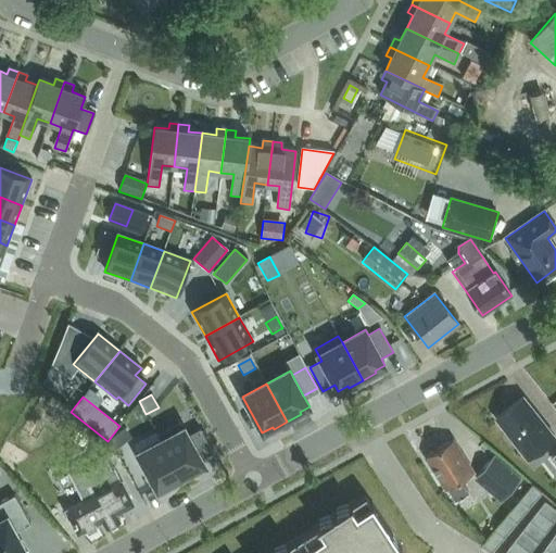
[(527,459),(554,438),(523,399),(496,420),(527,459)]
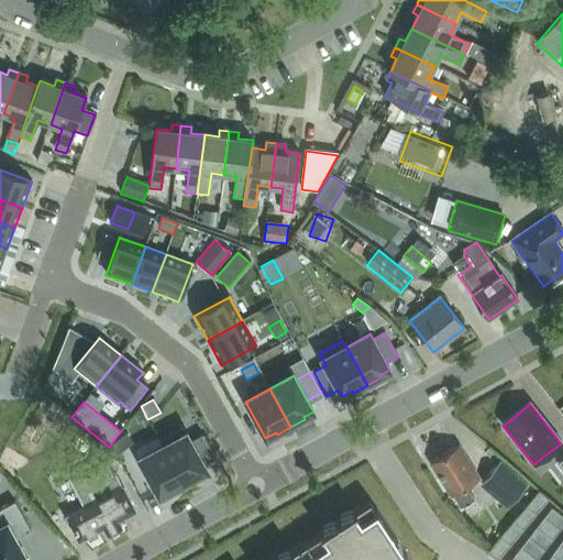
[(184,427),(159,440),(163,447),(184,485),(198,478),(196,475),(207,470),(205,465),(216,459),(202,435),(191,441),(184,427)]
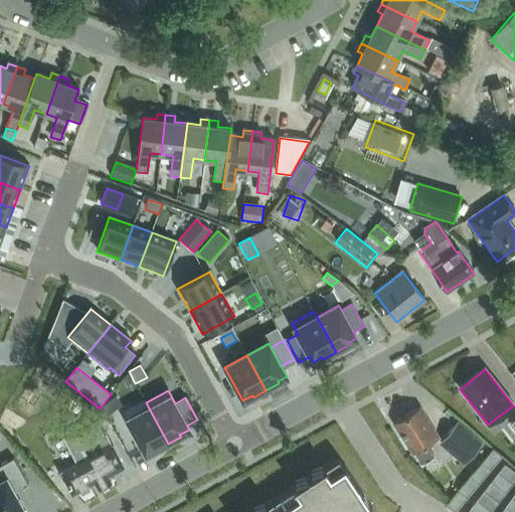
[(109,401),(102,407),(109,415),(116,410),(109,401)]
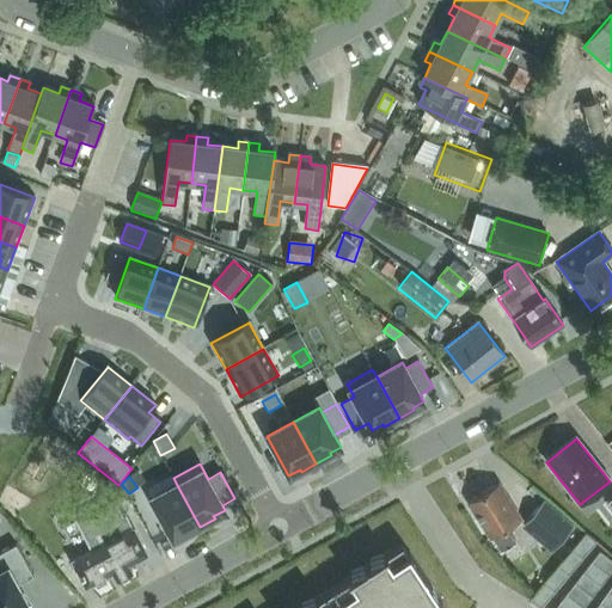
[(177,485),(152,499),(172,538),(184,532),(185,535),(200,527),(177,485)]
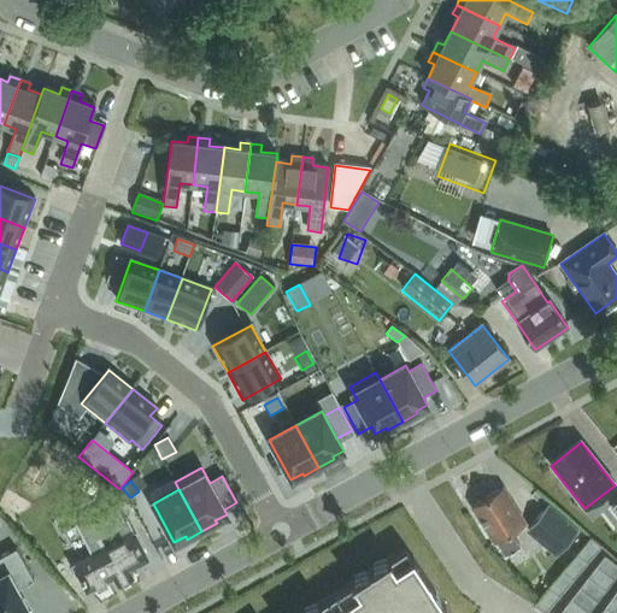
[(524,525),(501,489),(472,507),(495,543),(524,525)]
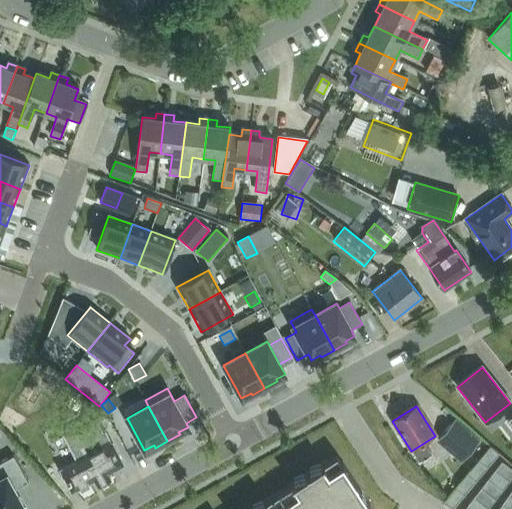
[(72,492),(94,480),(98,486),(111,479),(108,473),(123,465),(111,443),(106,434),(102,436),(94,420),(62,436),(76,462),(60,470),(72,492)]
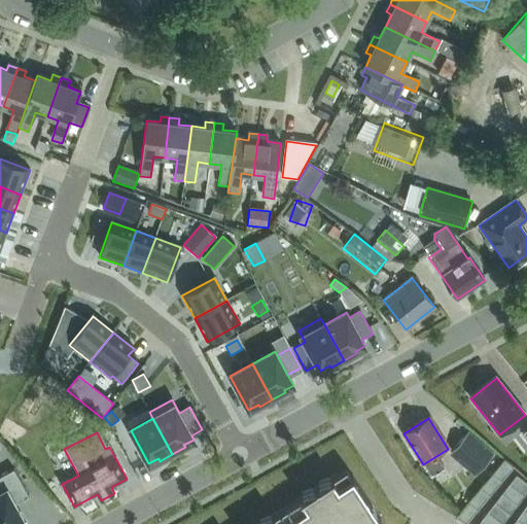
[(493,454),(468,433),(453,452),(478,473),(493,454)]
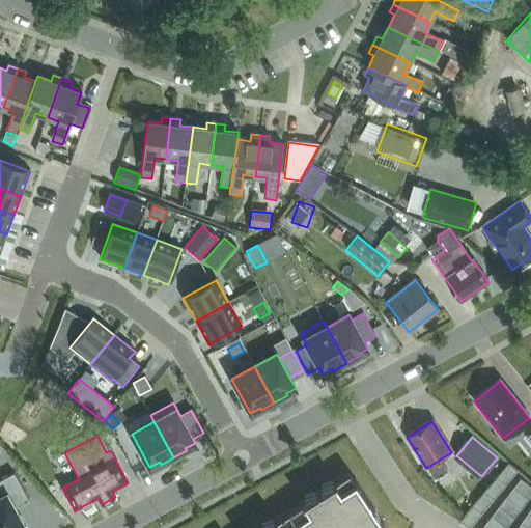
[(508,465),(502,472),(511,479),(516,472),(508,465)]
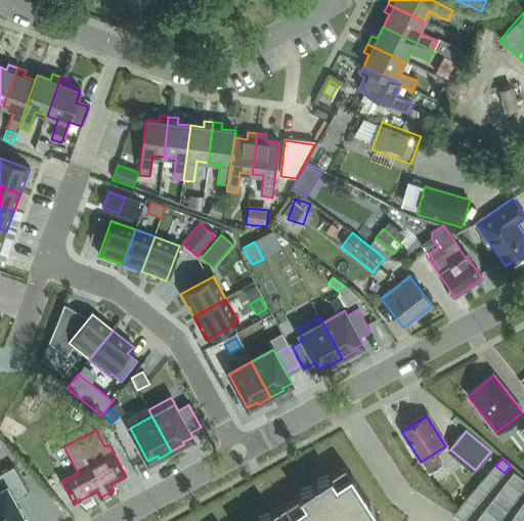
[(498,480),(505,473),(495,466),(489,473),(498,480)]
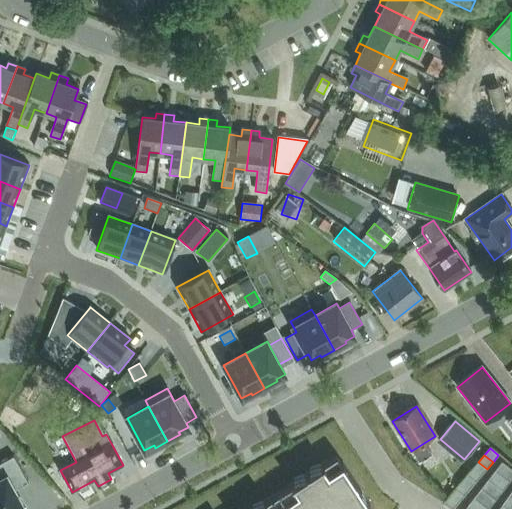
[(24,508),(13,490),(26,482),(27,483),(28,483),(13,456),(0,463),(0,508),(24,508)]
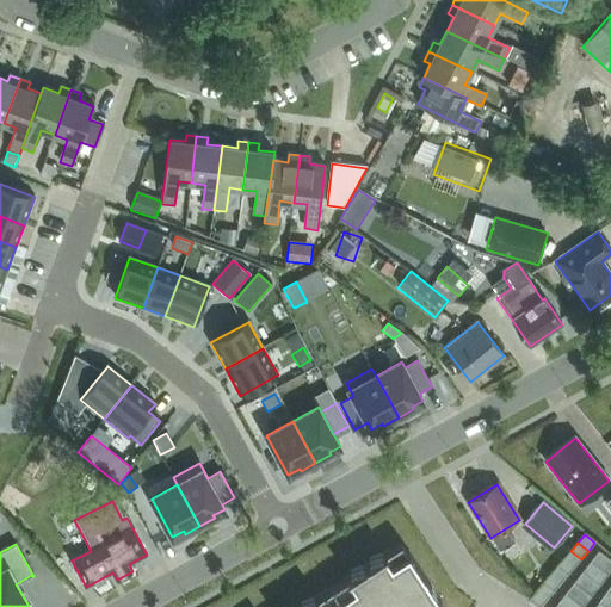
[(581,559),(571,551),(563,559),(574,568),(581,559)]
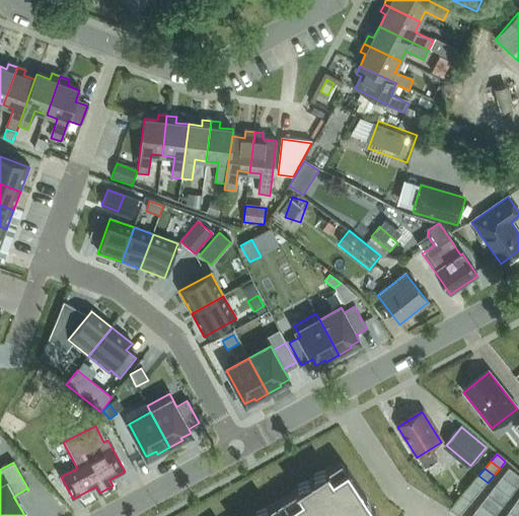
[(502,478),(509,484),(516,474),(509,468),(502,478)]
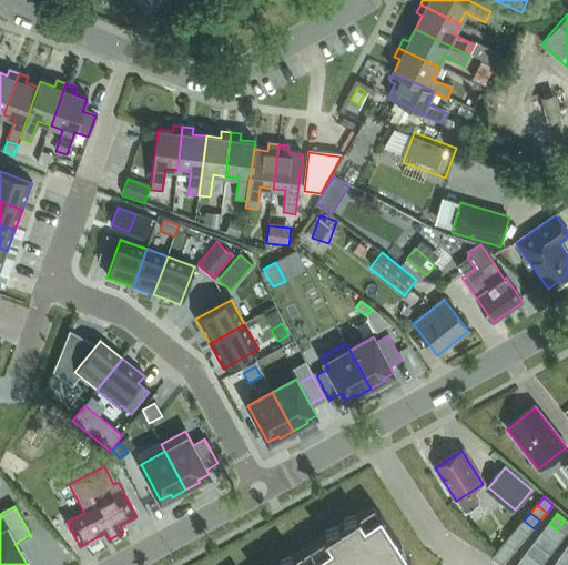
[(404,564),(411,561),(379,514),(378,515),(365,525),(359,517),(359,516),(358,515),(324,538),(325,540),(331,547),(304,564),(298,564),(295,560),(296,558),(295,557),(283,564),(404,564)]
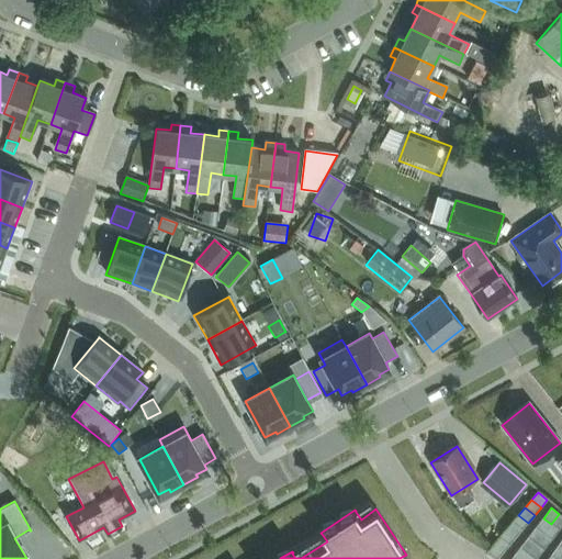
[(561,525),(561,516),(559,514),(551,524),(559,530),(561,525)]
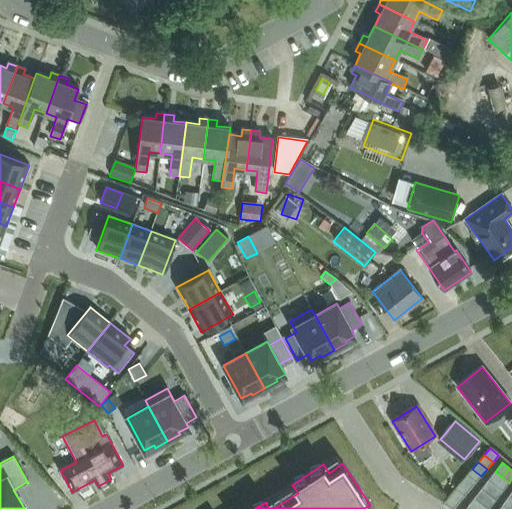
[(472,469),(467,476),(475,483),(481,476),(472,469)]
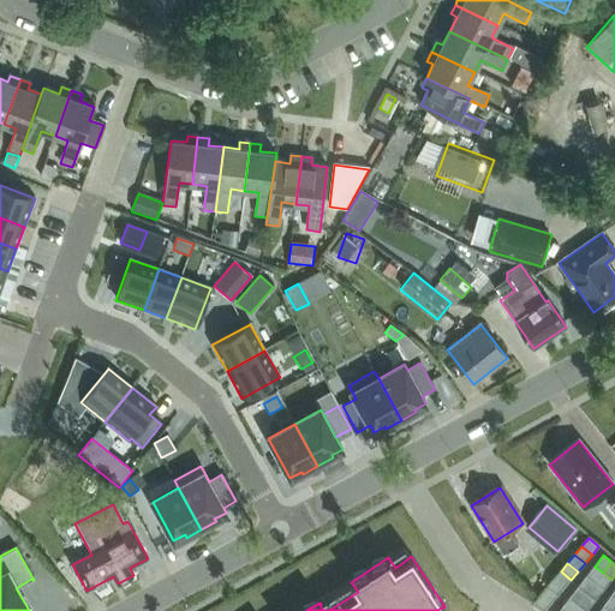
[(595,583),(603,573),(595,567),(586,577),(595,583)]
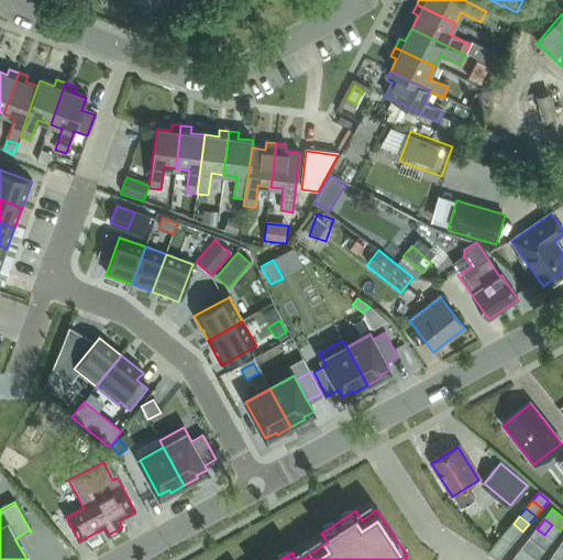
[(507,531),(517,539),(522,531),(514,524),(507,531)]
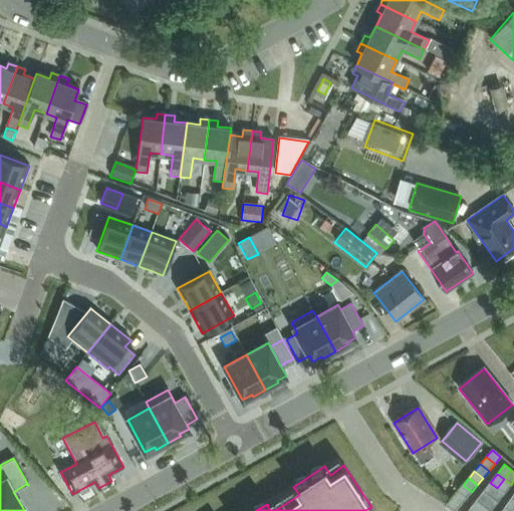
[(504,479),(497,488),(504,494),(511,485),(504,479)]
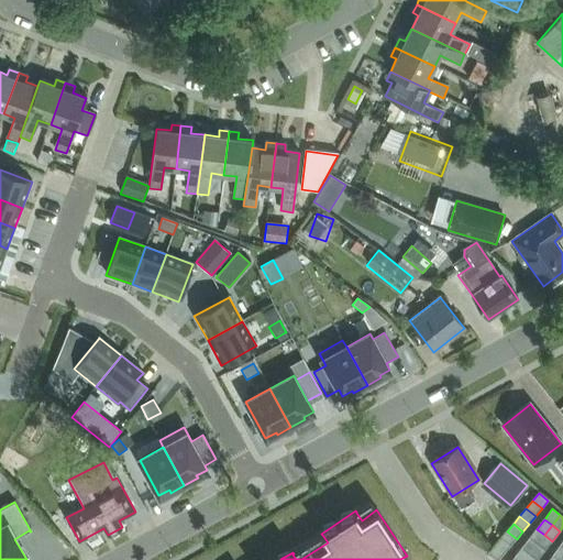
[(529,539),(537,545),(544,535),(537,529),(529,539)]
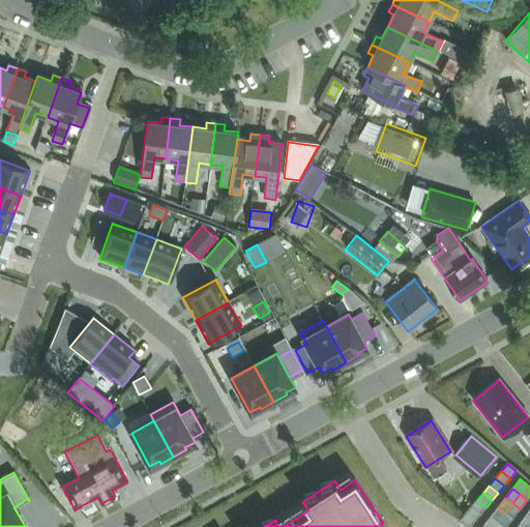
[(477,500),(471,506),(480,515),(487,507),(477,500)]
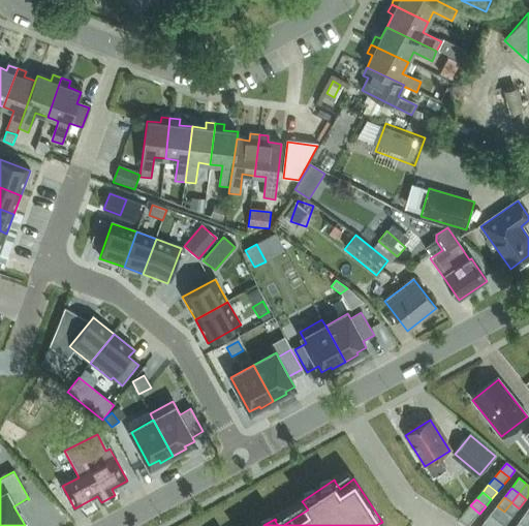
[(511,502),(504,512),(511,518),(519,508),(511,502)]
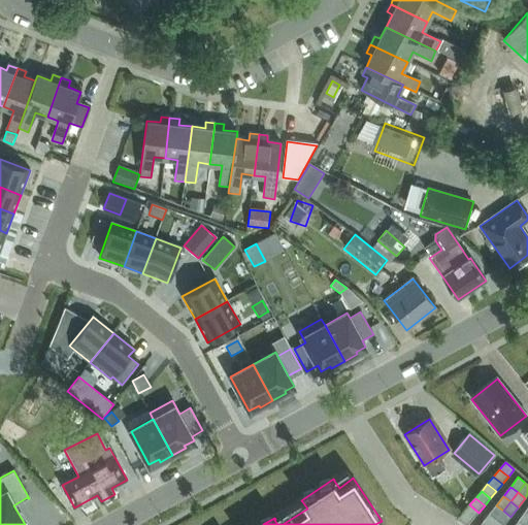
[(472,520),(479,513),(469,504),(463,512),(472,520)]
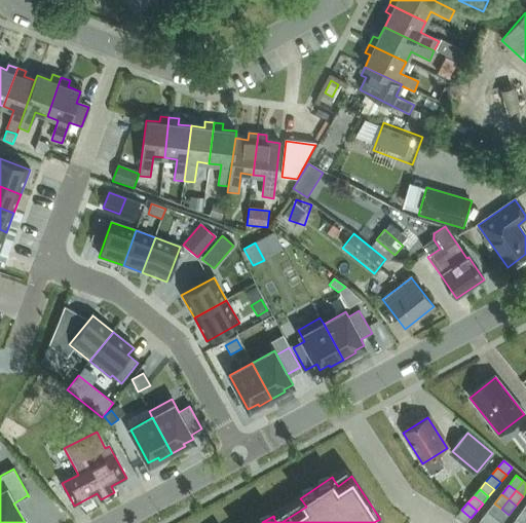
[(494,518),(501,509),(494,503),(487,513),(494,518)]
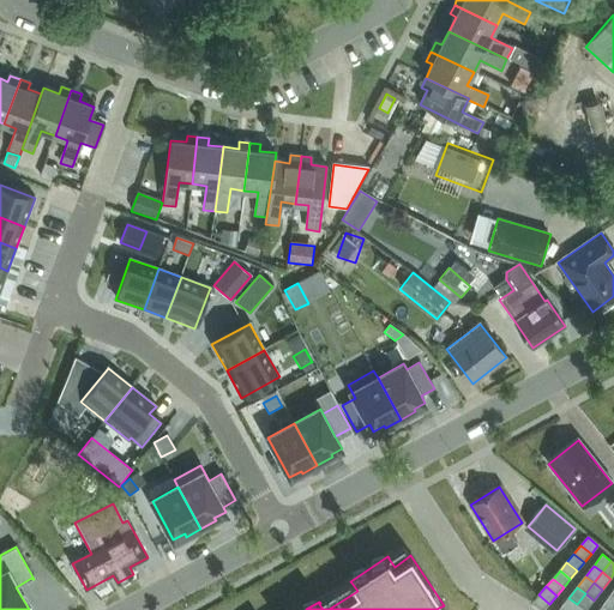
[(588,609),(594,601),(585,593),(577,604),(583,609),(588,609)]
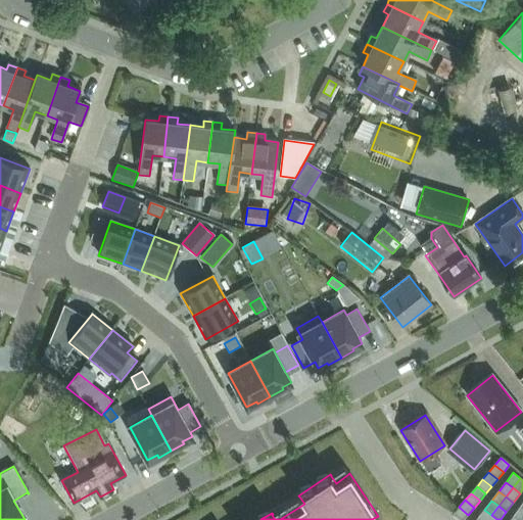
[(459,507),(453,514),(459,519),(465,519),(468,515),(459,507)]
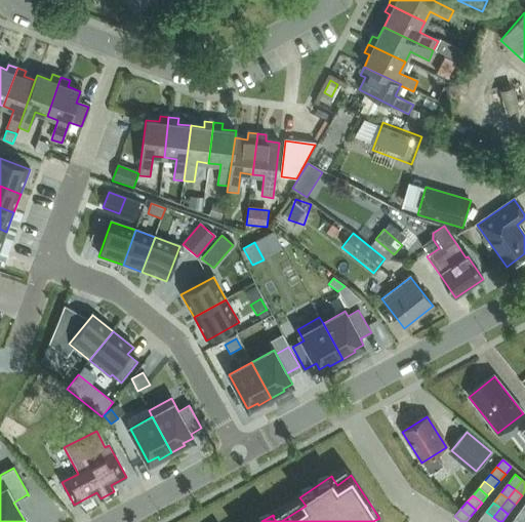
[(524,511),(522,510),(515,519),(518,521),(523,521),(524,520),(524,511)]
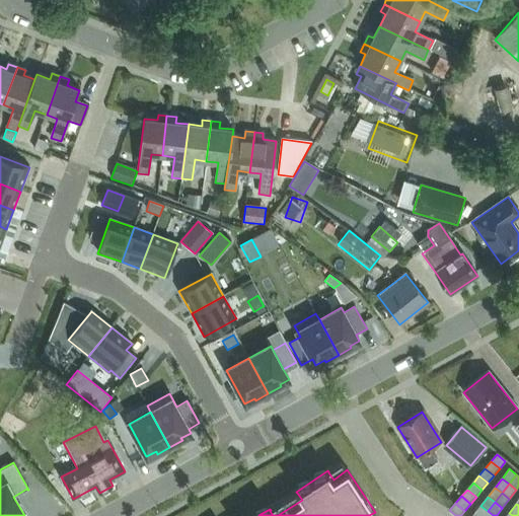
[(480,506),(473,515),(484,515),(488,511),(480,506)]
